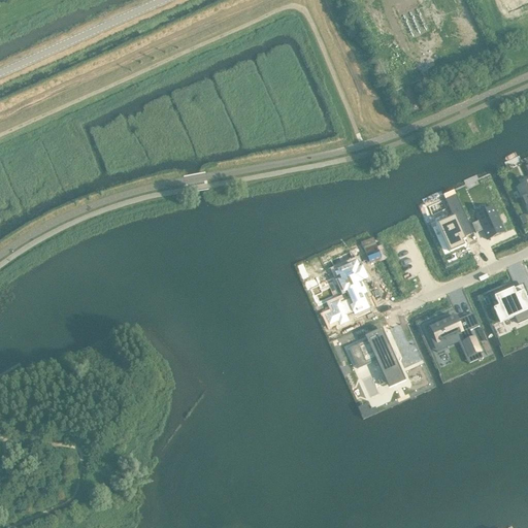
[(527,183),(519,188),(524,198),(522,199),(526,207),(527,211),(527,183)]
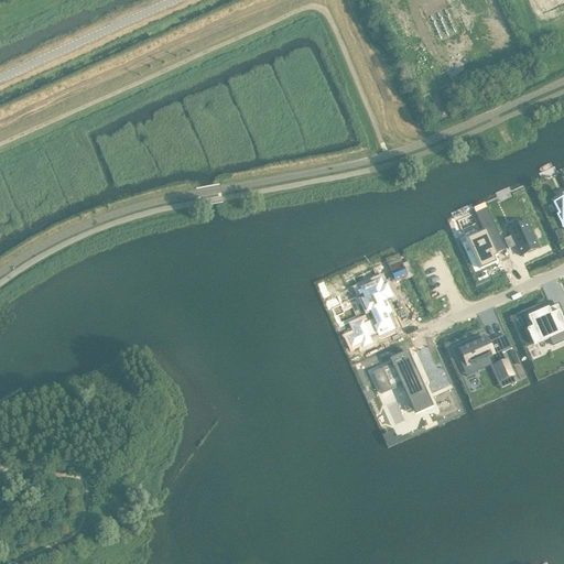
[(511,236),(503,239),(508,249),(516,246),(520,257),(539,249),(527,221),(509,230),(511,236)]
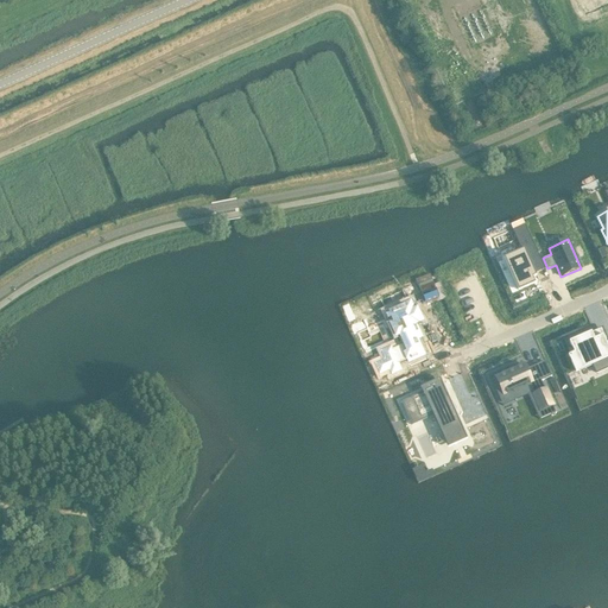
[(525,253),(506,261),(519,291),(534,284),(532,278),(536,277),(524,248),(523,248),(525,253)]
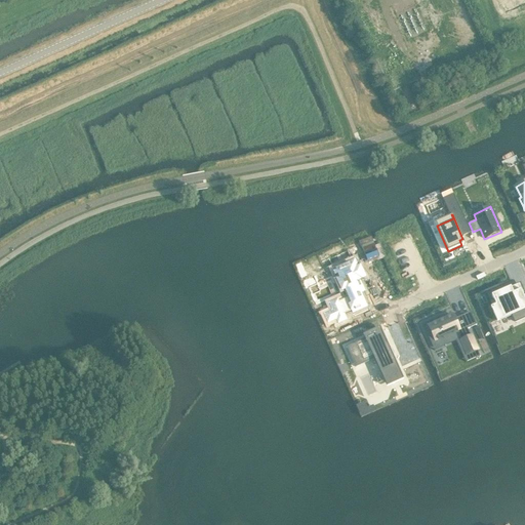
[(332,311),(324,315),(328,323),(336,319),(338,324),(347,320),(345,315),(352,311),(353,313),(366,307),(360,293),(364,291),(359,280),(361,279),(360,279),(363,278),(363,277),(361,272),(362,272),(360,267),(357,268),(355,263),(349,266),(348,264),(347,264),(335,269),(336,272),(334,273),(338,280),(337,280),(337,282),(338,282),(342,289),(341,289),(342,291),(344,290),(345,289),(349,297),(338,301),(337,299),(329,304),(332,311)]
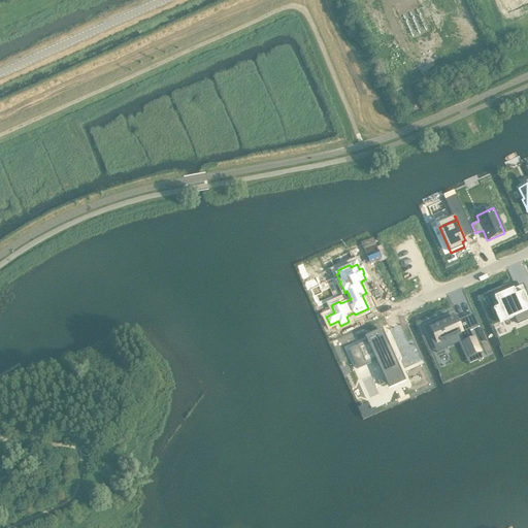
[(302,265),(297,267),(302,279),(307,277),(302,265)]
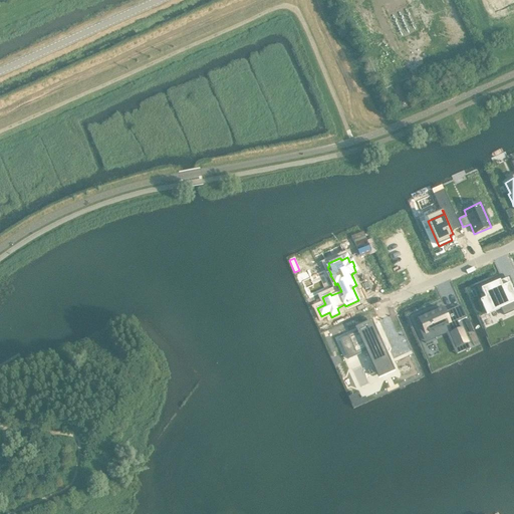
[(485,298),(480,301),(487,315),(501,309),(504,315),(513,310),(513,294),(511,287),(509,288),(510,288),(504,291),(499,282),(493,285),(493,284),(481,289),(483,292),(485,298)]
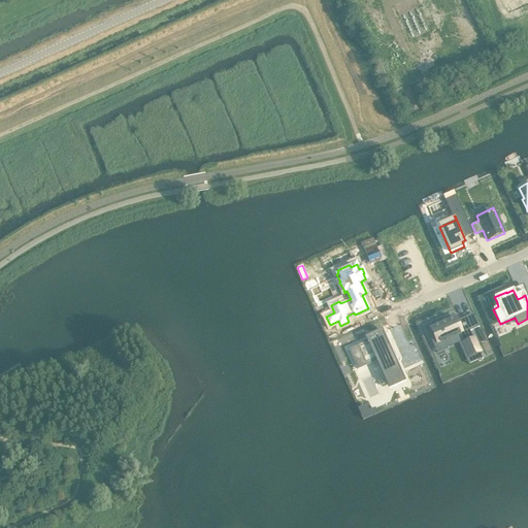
[(435,337),(431,339),(435,349),(444,343),(446,344),(446,343),(448,348),(459,342),(464,354),(467,353),(468,355),(469,357),(476,354),(480,353),(470,331),(472,330),(466,318),(458,322),(456,318),(431,328),(435,337)]
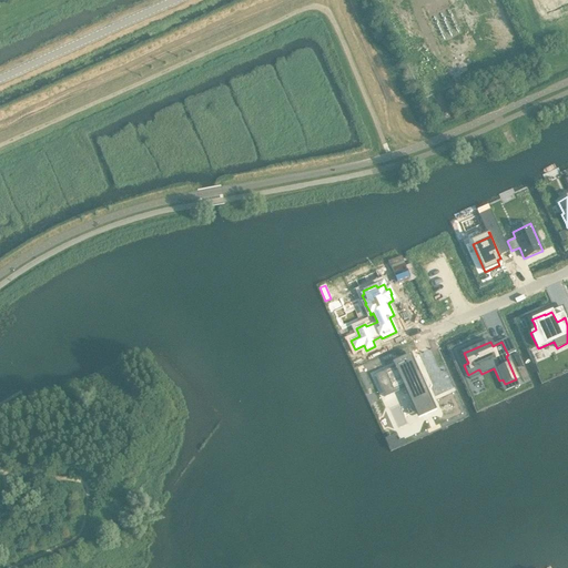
[(395,366),(374,376),(385,398),(408,387),(416,405),(422,417),(436,411),(411,354),(393,363),(395,366)]
